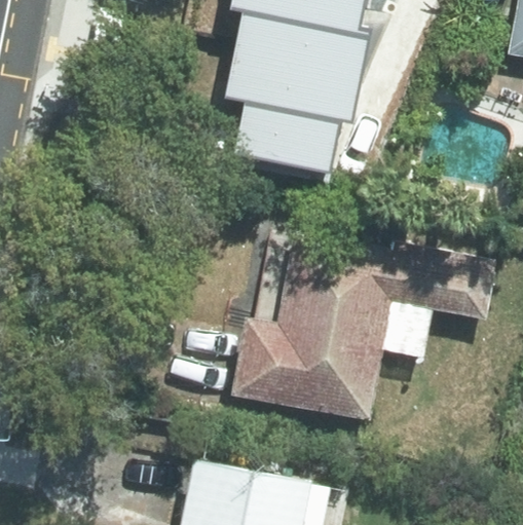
[(363,0),(231,0),(230,8),(243,10),(235,43),(362,69),(369,31),(357,29),(363,0)]
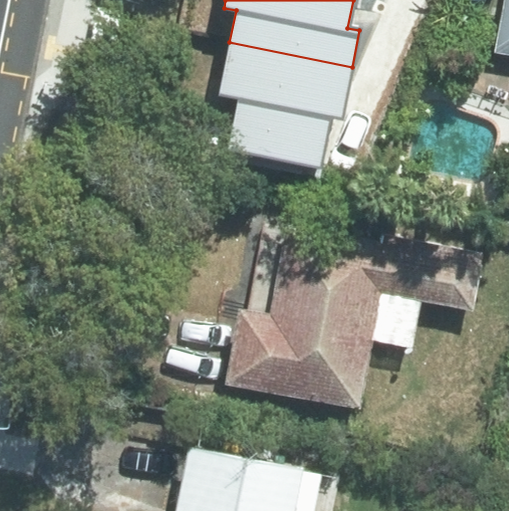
[(508,0),(503,0),(493,53),(508,55),(508,0)]
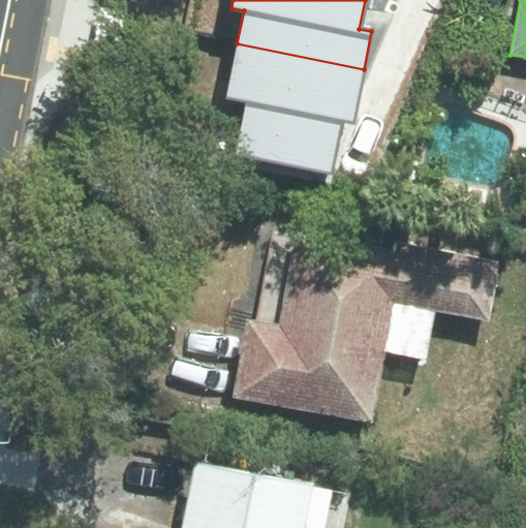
[(364,69),(237,43),(225,98),(246,102),(235,156),(330,176),(341,123),(352,125),(364,69)]
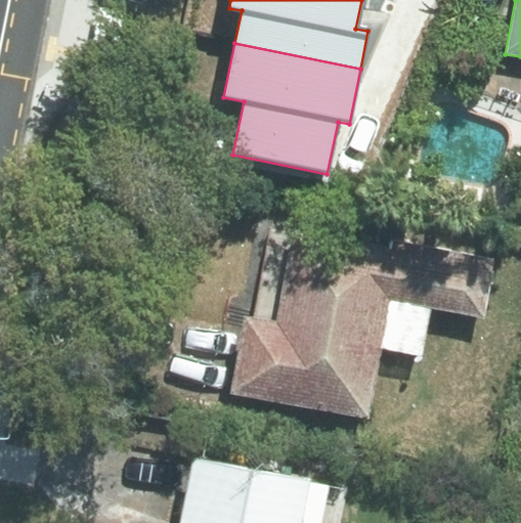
[(490,258),(292,222),(273,325),(244,320),(230,392),(364,417),(385,301),(479,317),(490,258)]
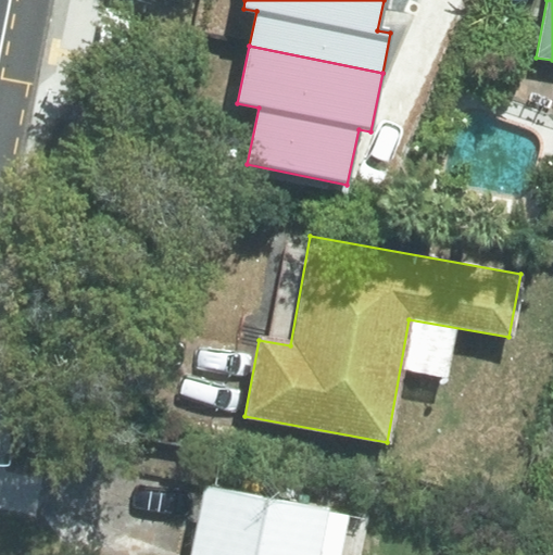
[(357,554),(365,524),(325,516),(327,508),(200,483),(185,554),(357,554)]
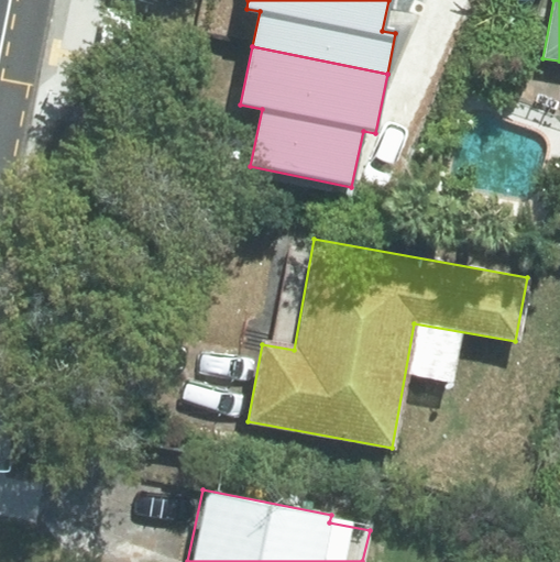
All buildings are outlined.
